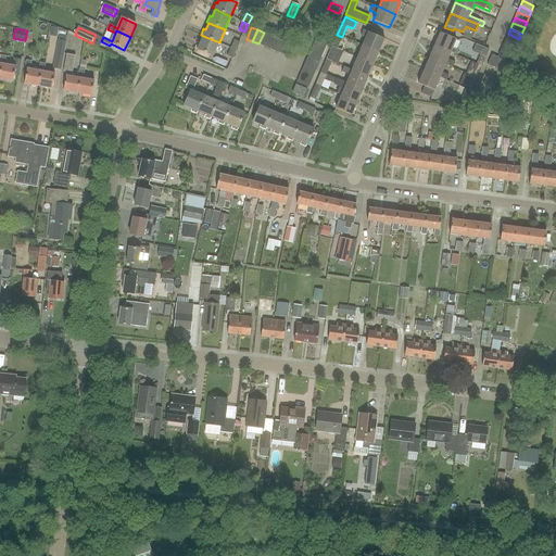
[(363,46),(379,52),(384,39),(364,30),(361,35),(366,37),(363,46)]
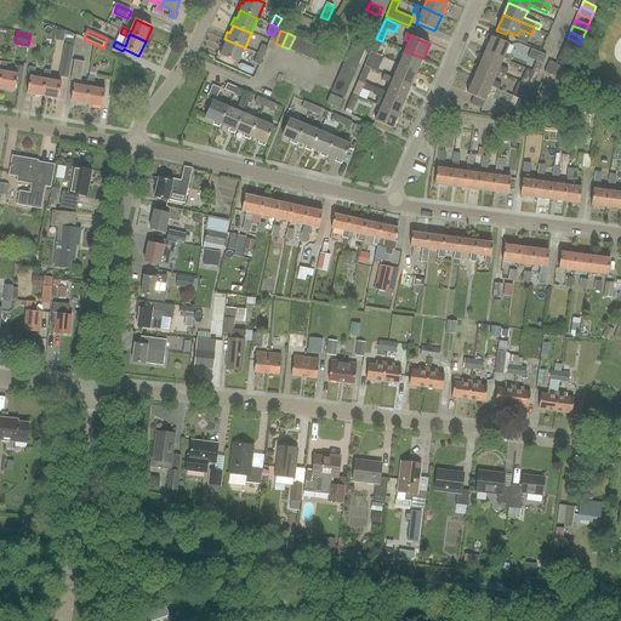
[(295,36),(289,49),(296,52),(302,39),(295,36)]
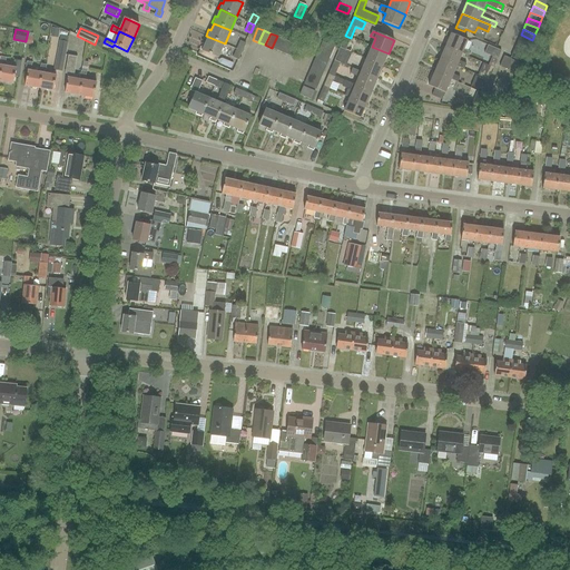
[(324,39),(335,45),(338,38),(326,33),(324,39)]
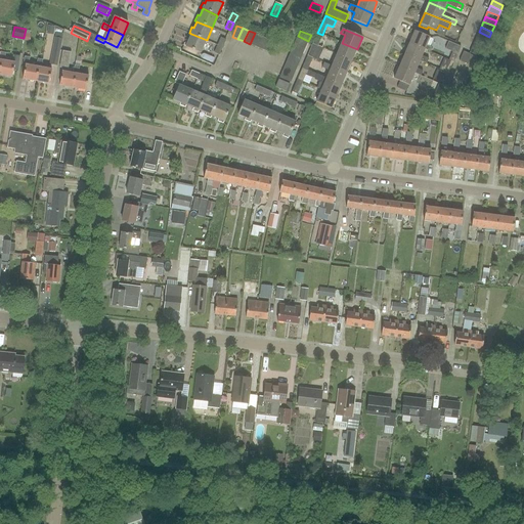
[(432,47),(427,45),(431,37),(416,31),(409,43),(425,49),(430,51),(432,47)]
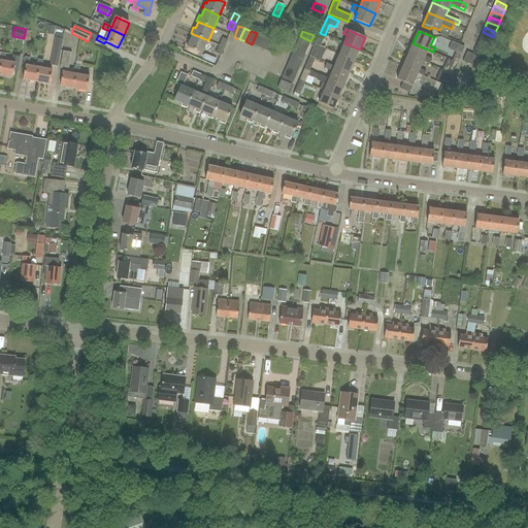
[(491,42),(493,37),(483,32),(480,38),(491,42)]
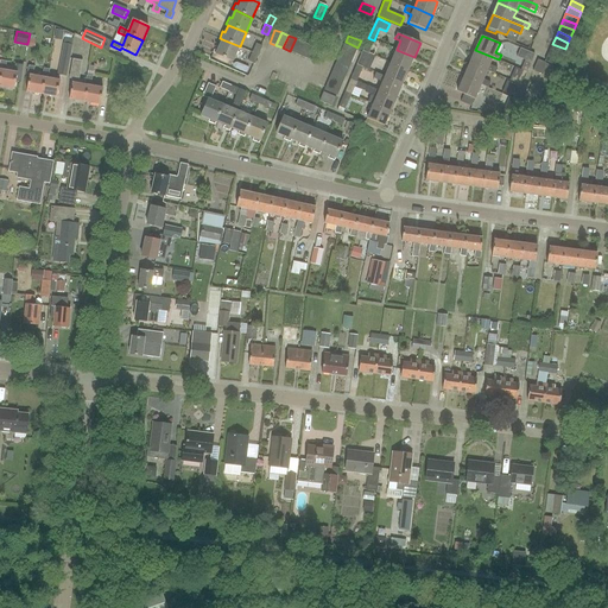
[(57,76),(67,77),(73,45),(71,45),(73,39),(64,38),(63,44),(57,76)]
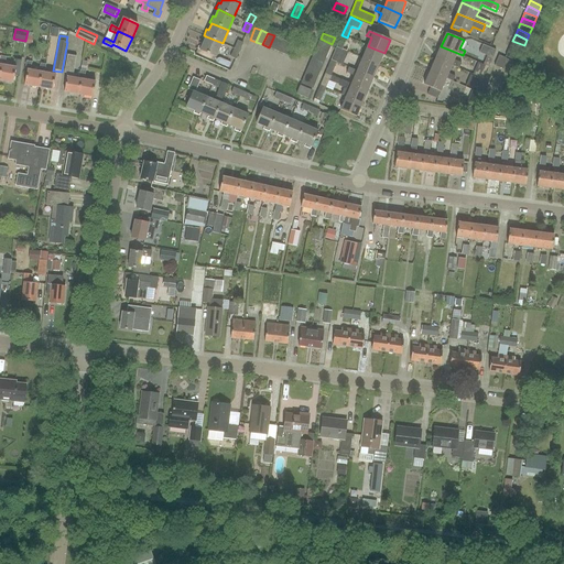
[(274,35),(269,47),(275,50),(280,39),(274,35)]
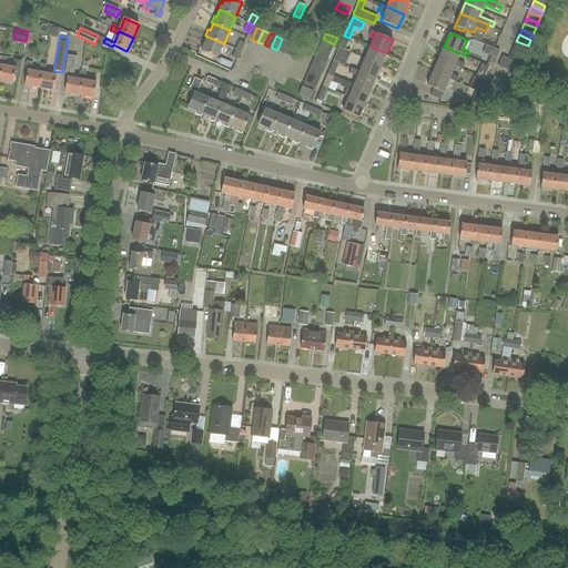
[(344,50),(350,38),(344,36),(340,48),(344,50)]
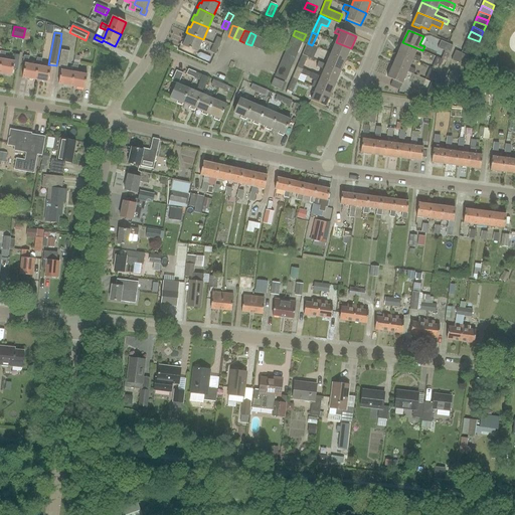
[(183,38),(180,44),(197,52),(203,39),(188,33),(185,39),(183,38)]
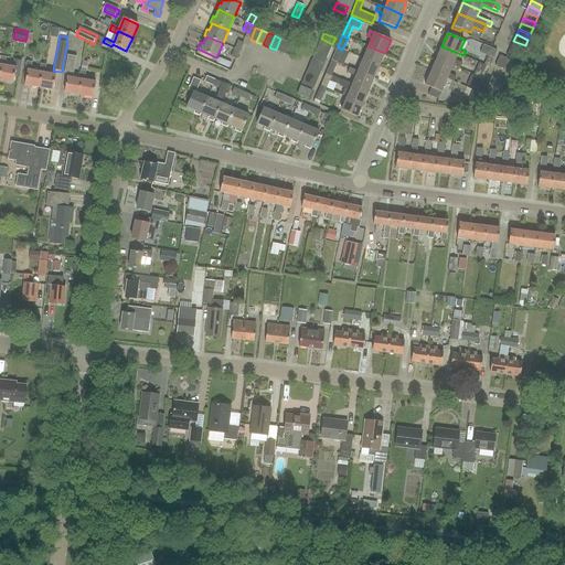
[(280,39),(276,50),(281,53),(287,41),(280,39)]
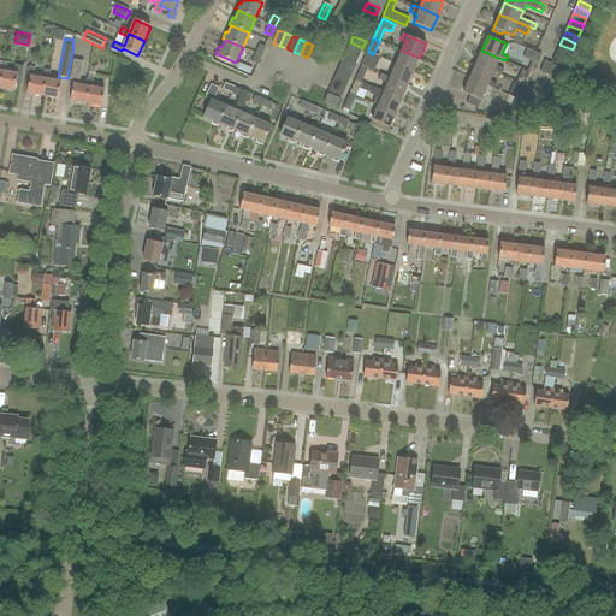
[(360,55),(362,48),(350,42),(347,49),(360,55)]
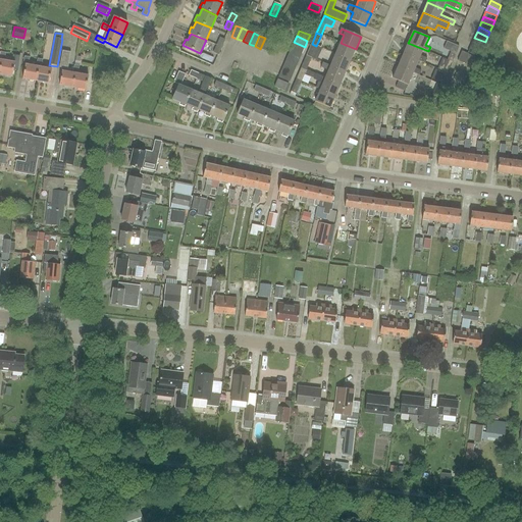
[(216,45),(221,47),(225,40),(220,38),(216,45)]
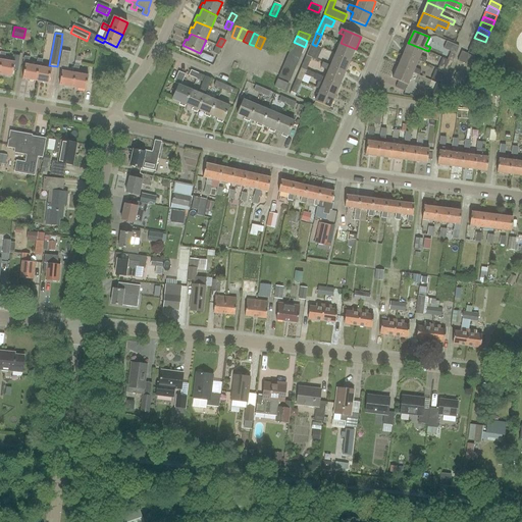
[(265,38),(260,49),(266,51),(271,41),(265,38)]
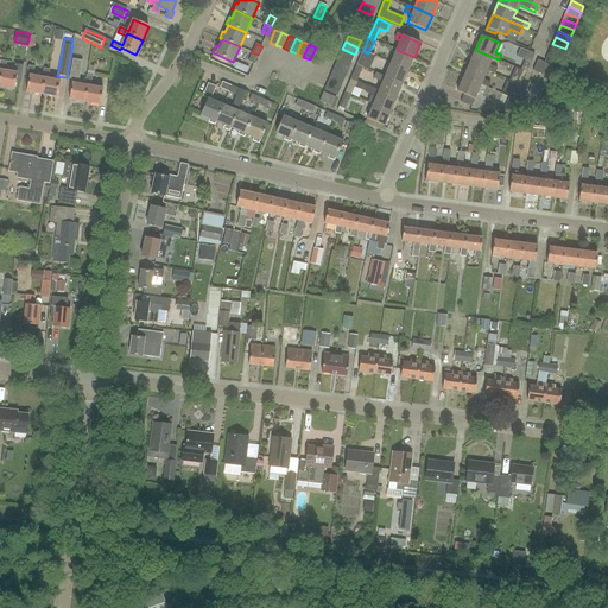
[(563,55),(565,49),(552,44),(550,50),(563,55)]
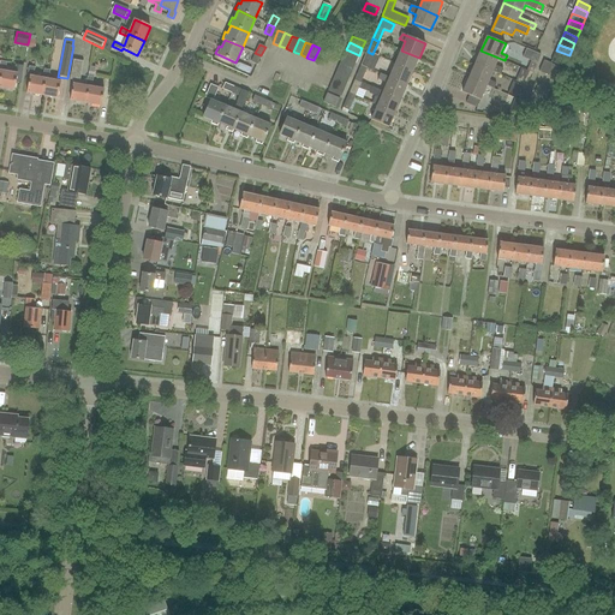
[(320,48),(314,60),(321,64),(326,51),(320,48)]
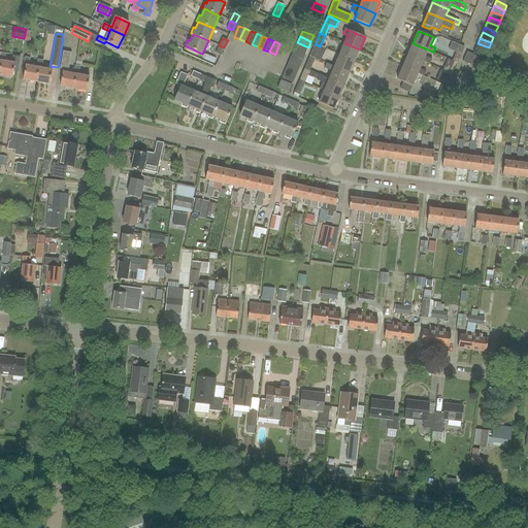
[(305,54),(308,47),(297,42),(295,48),(305,54)]
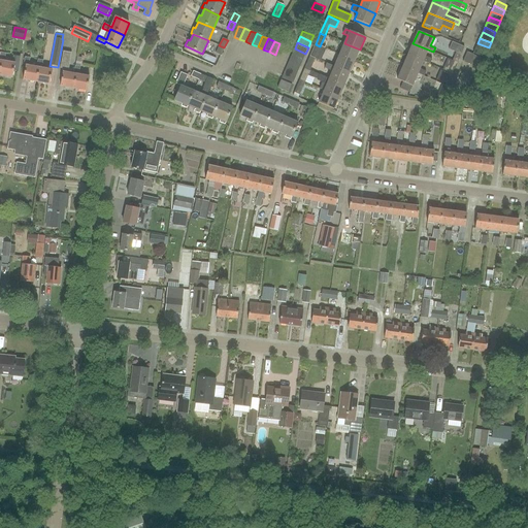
[(453,61),(458,63),(465,47),(453,42),(450,50),(457,53),(453,61)]
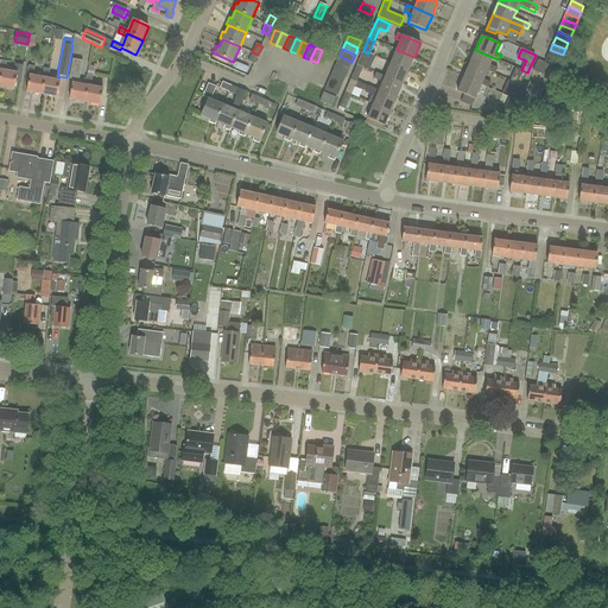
[(409,70),(415,57),(397,50),(391,63),(409,70)]
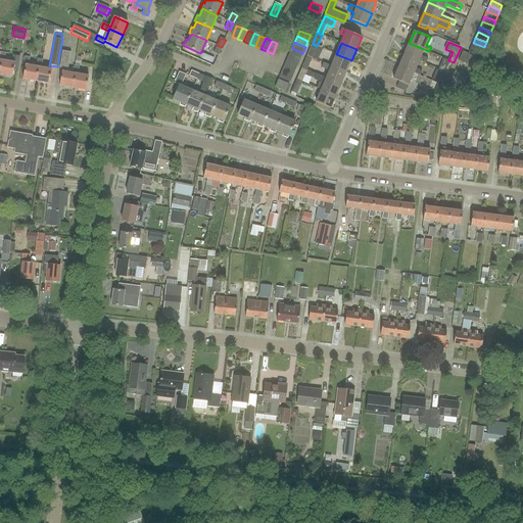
[(421,56),(424,49),(409,43),(403,54),(419,61),(426,63),(428,59),(421,56)]
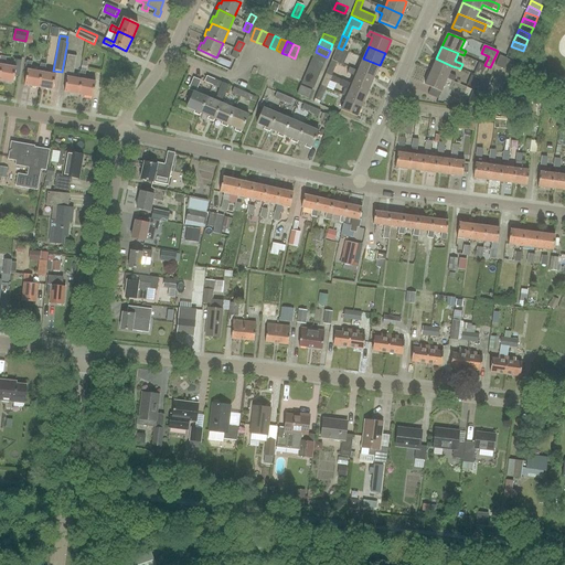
[(521,56),(523,51),(511,46),(509,52),(521,56)]
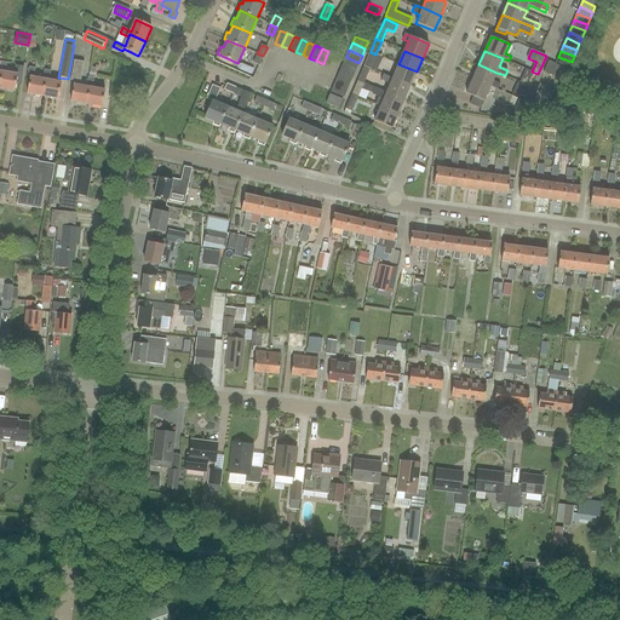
[(369,69),(375,55),(371,52),(365,67),(369,69)]
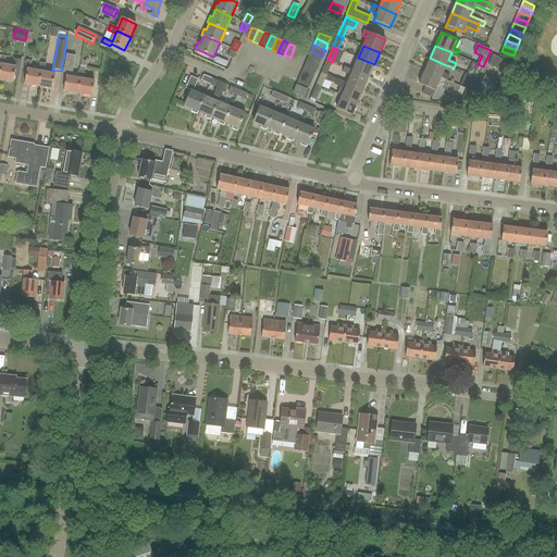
[(236,50),(231,48),(227,56),(233,59),(236,50)]
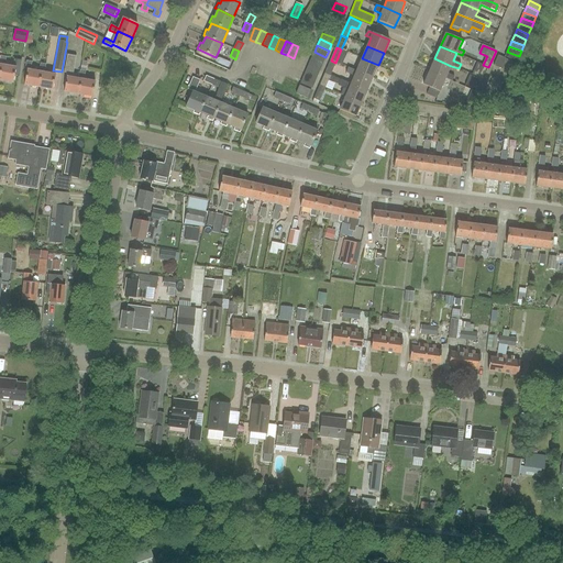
[(323,63),(326,57),(315,52),(311,58),(323,63)]
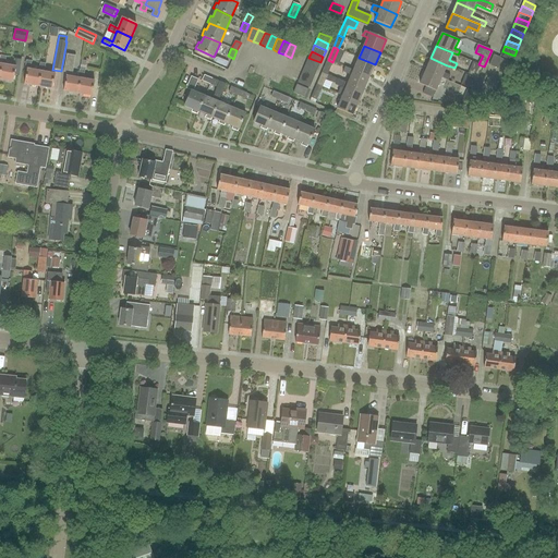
[(511,61),(514,56),(502,51),(500,57),(507,60),(511,61)]
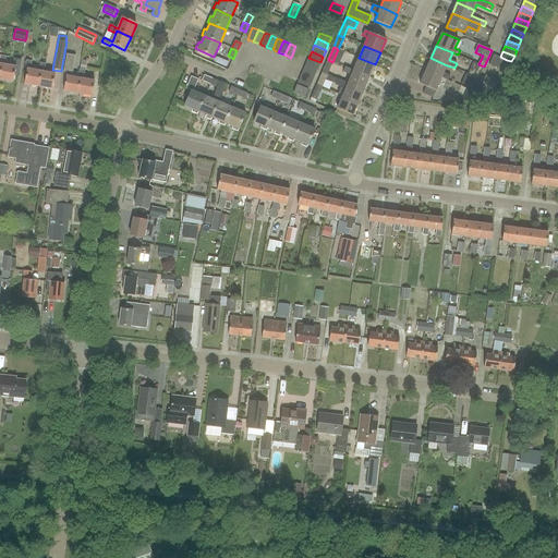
[(68,73),(64,92),(79,94),(81,79),(79,79),(79,75),(73,74),(76,57),(69,55),(65,73),(68,73)]
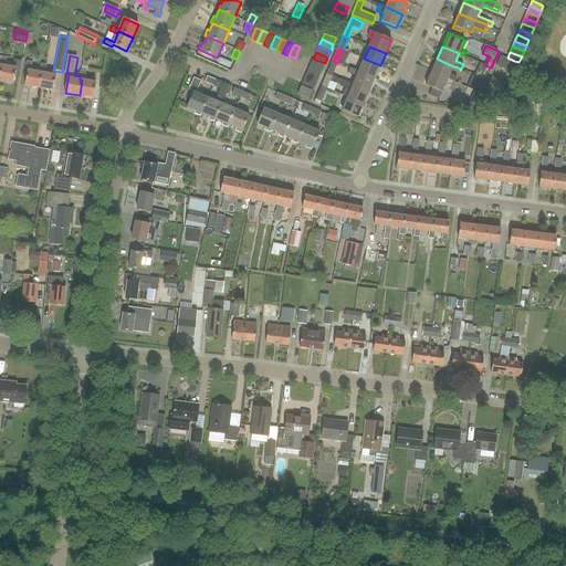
[(514,61),(507,58),(501,55),(498,65),(503,69),(510,71),(514,61)]
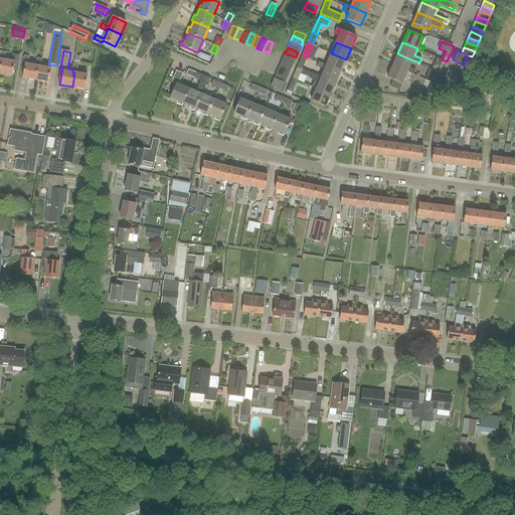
[(0,59),(2,60),(0,69),(0,73),(12,76),(15,62),(4,60),(6,52),(1,51),(0,56),(0,59)]
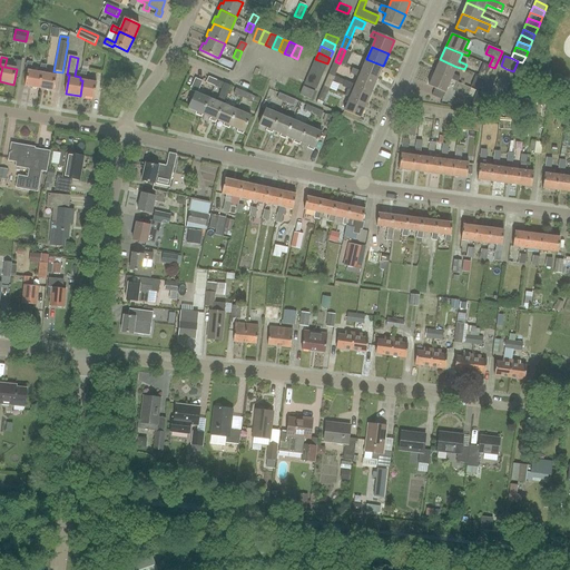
[(324,70),(327,64),(315,59),(313,65),(324,70)]
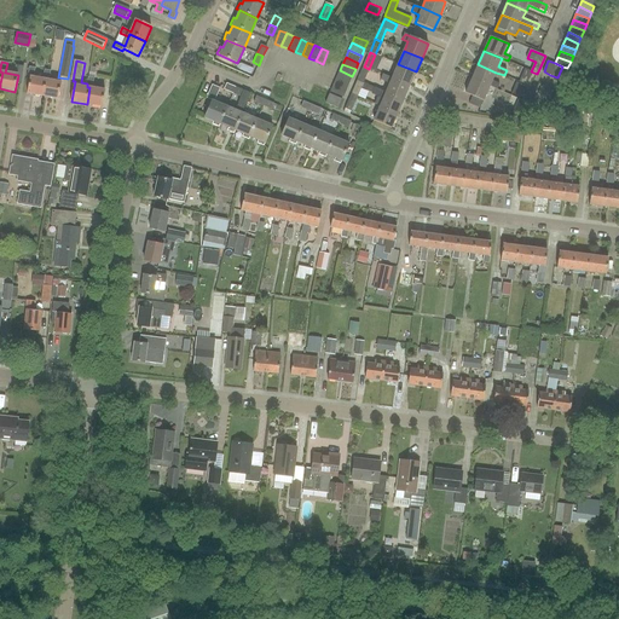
[(410,86),(416,71),(398,64),(392,79),(410,86)]
